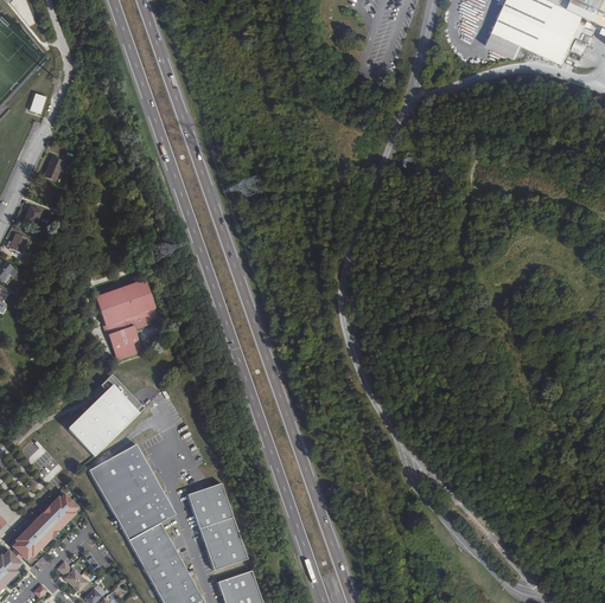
[(604,0),(505,0),(491,34),(497,40),(559,69),(580,20),(604,31),(604,0)]
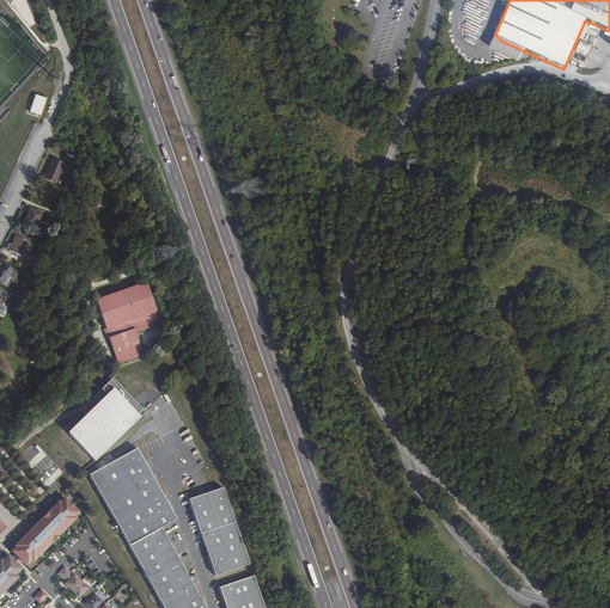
[(584,25),(581,30),(585,31),(583,36),(593,41),(595,36),(589,34),(591,29),(584,25)]
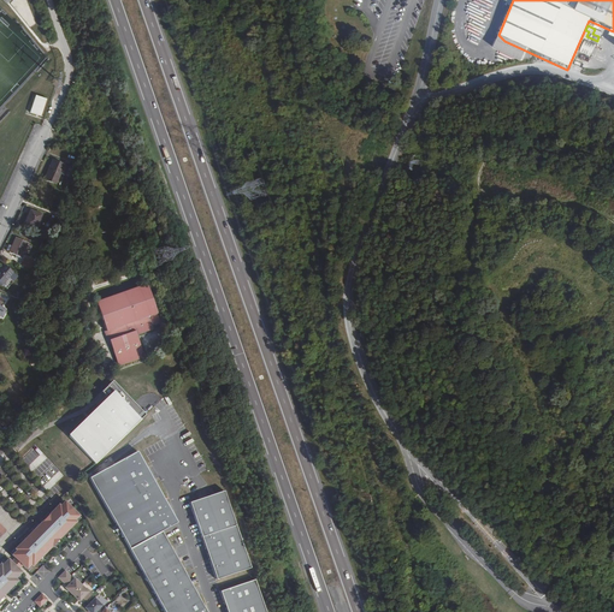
[(580,43),(577,57),(589,59),(591,47),(596,48),(598,42),(588,39),(586,45),(580,43)]
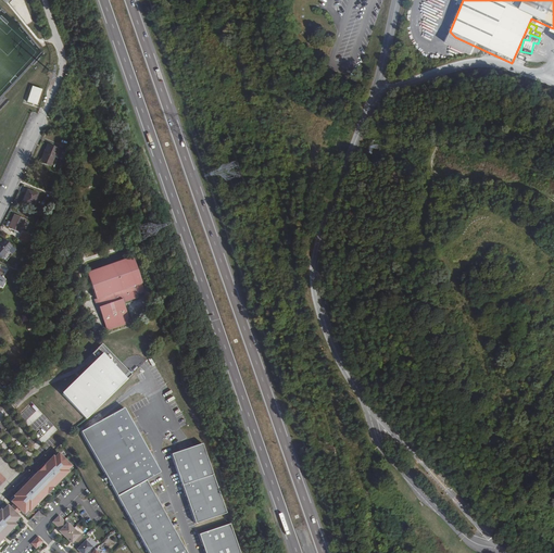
[(25,103),(35,108),(40,91),(29,88),(25,103)]
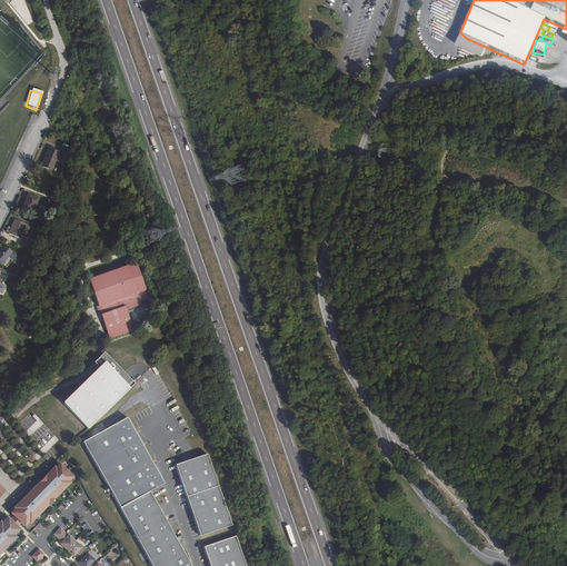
[(43,158),(40,167),(50,171),(55,161),(59,164),(62,156),(48,149),(43,158)]
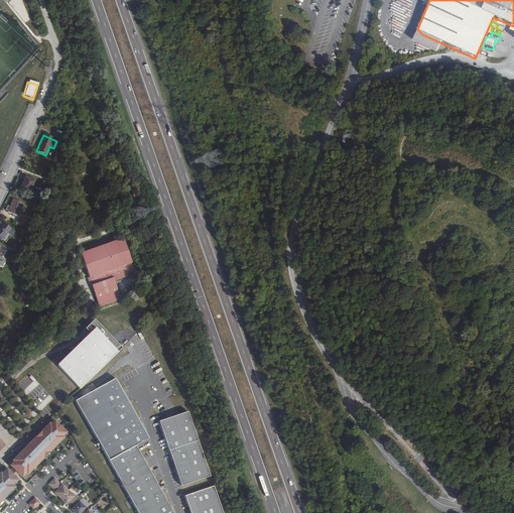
[(22,183),(19,189),(29,194),(34,182),(24,178),(22,183)]
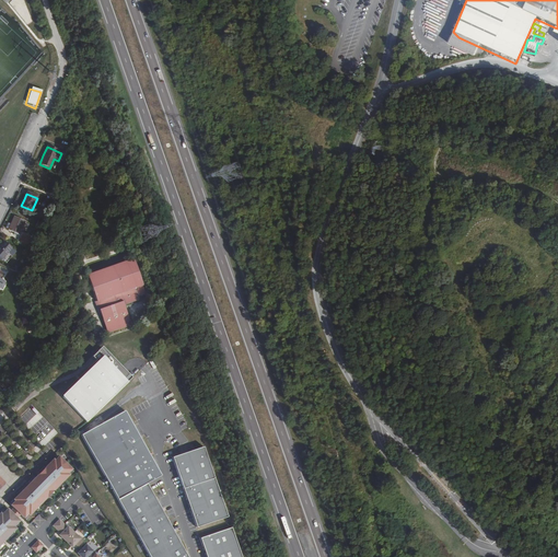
[(10,225),(8,230),(8,231),(19,236),(24,223),(13,218),(11,223),(10,225)]
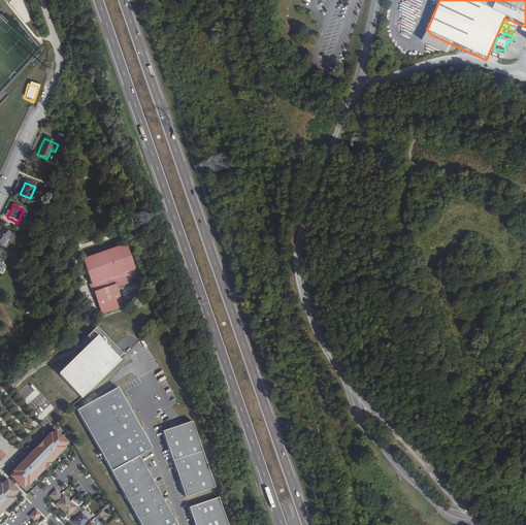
[(17,230),(25,233),(28,226),(24,225),(22,228),(19,226),(17,230)]
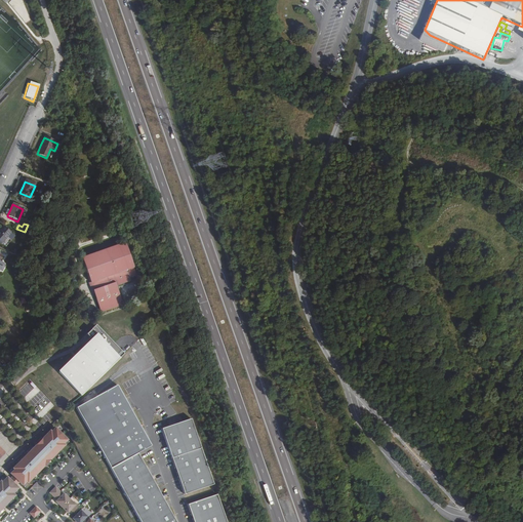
[(2,228),(0,229),(0,245),(7,237),(5,236),(8,233),(2,228)]
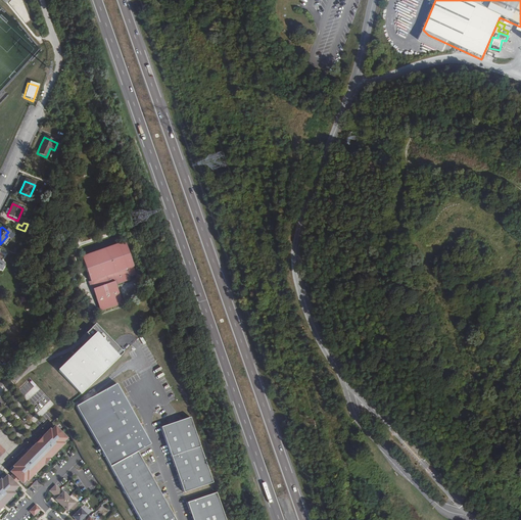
[(79,257),(100,313),(122,304),(114,285),(129,280),(127,277),(134,274),(122,241),(79,257)]
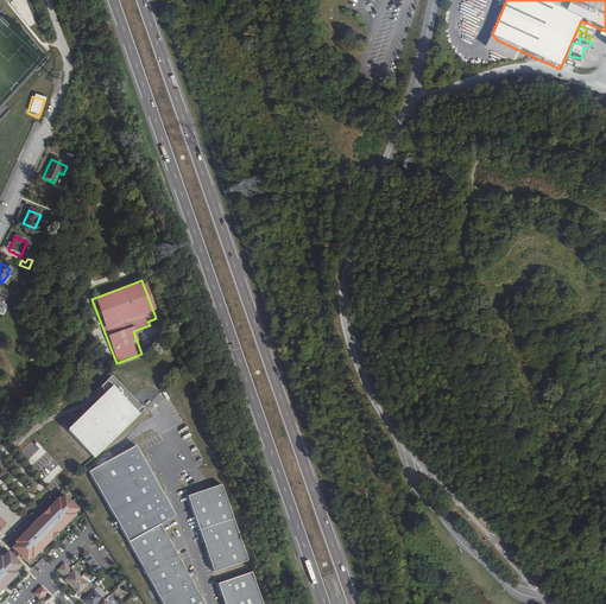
[(69,430),(95,457),(145,408),(113,374),(101,385),(108,392),(69,430)]
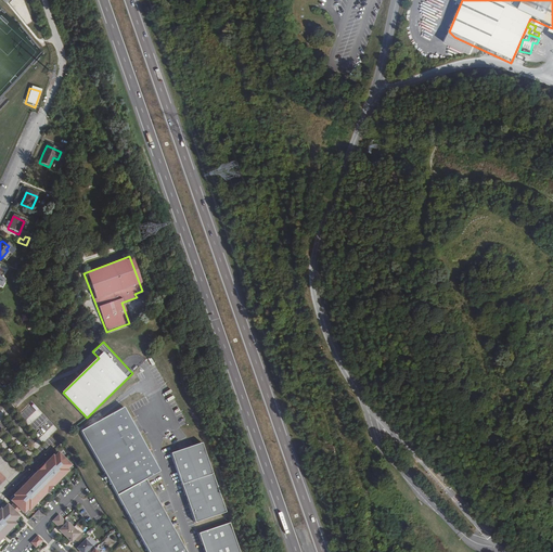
[(80,432),(117,493),(146,478),(157,472),(121,409),(80,432)]
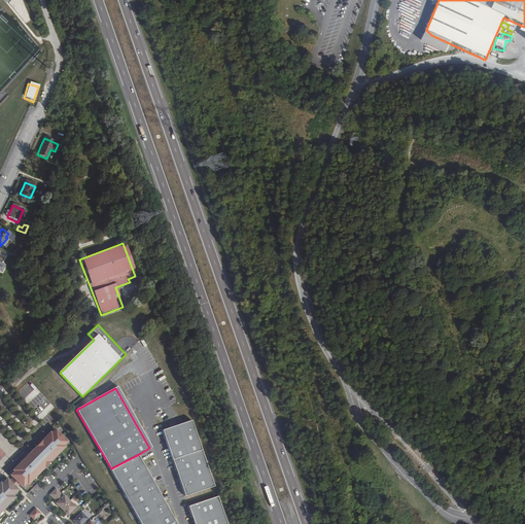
[(164,429),(185,495),(215,485),(193,419),(164,429)]
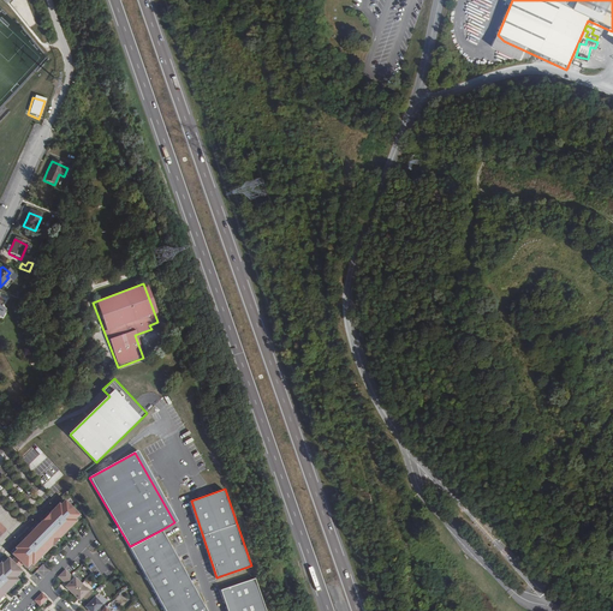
[(13,550),(16,551),(11,556),(13,558),(22,567),(25,570),(30,565),(31,567),(75,521),(73,520),(78,515),(63,502),(59,505),(58,504),(13,550)]
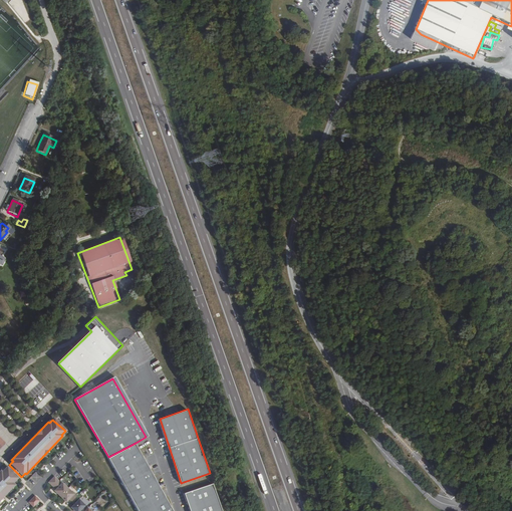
[(108,457),(138,510),(173,510),(136,443),(108,457)]
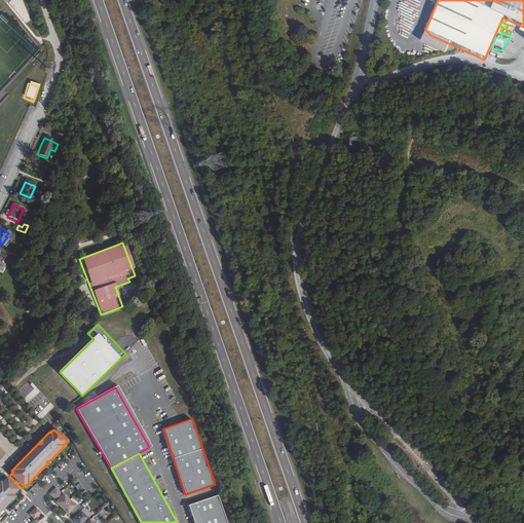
[(11,478),(8,482),(14,488),(19,485),(11,478)]
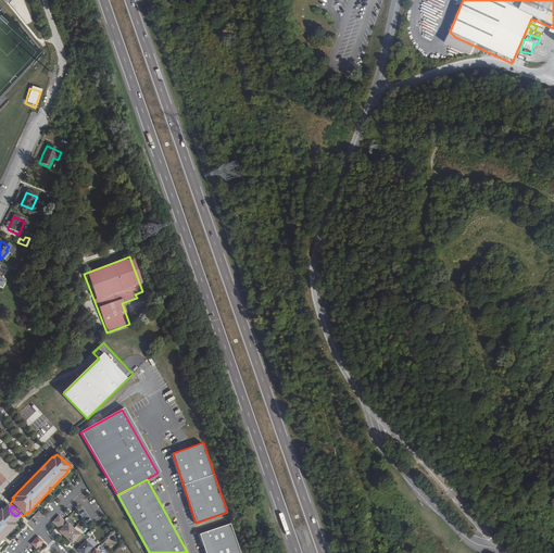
[(0,542),(15,527),(12,524),(17,518),(15,516),(9,510),(7,507),(1,513),(0,512),(0,542)]
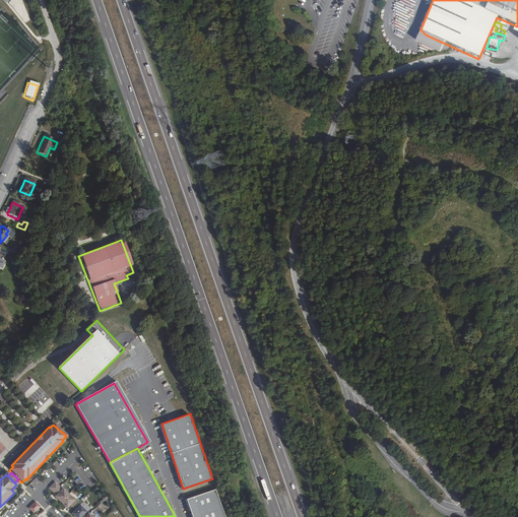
[(76,504),(82,498),(79,495),(78,497),(63,481),(57,488),(60,490),(58,492),(70,504),(73,501),(76,504)]
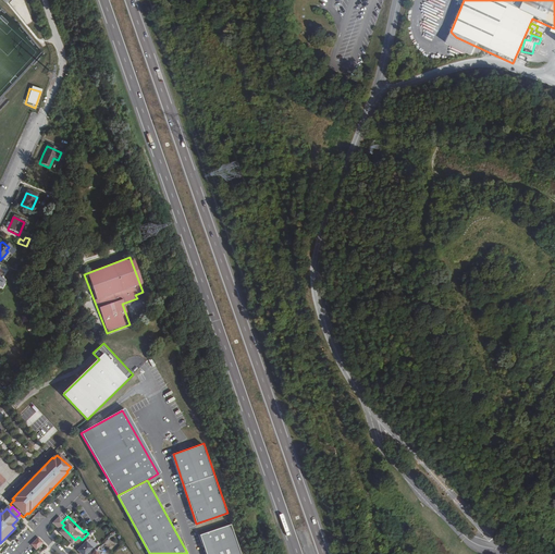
[(241,553),(231,524),(199,534),(206,553),(241,553)]
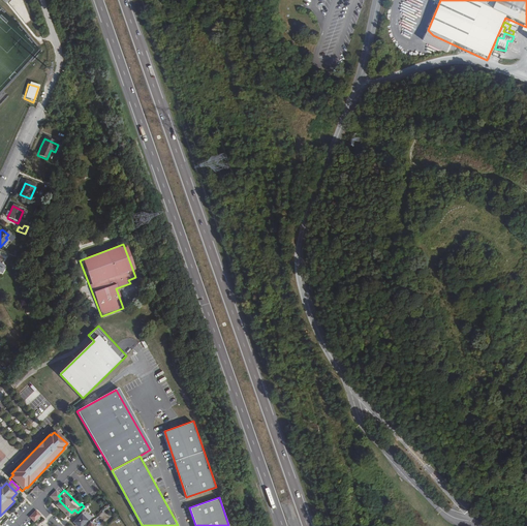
[(84,524),(85,525),(88,525),(93,521),(90,518),(91,517),(85,511),(76,519),(83,525),(84,524)]
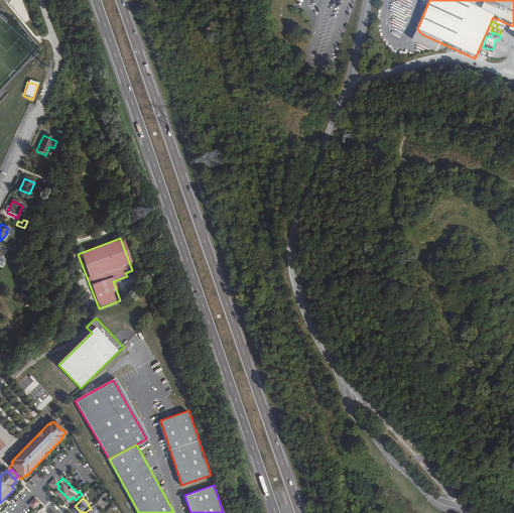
[(25,506),(31,512),(37,506),(31,500),(25,506)]
